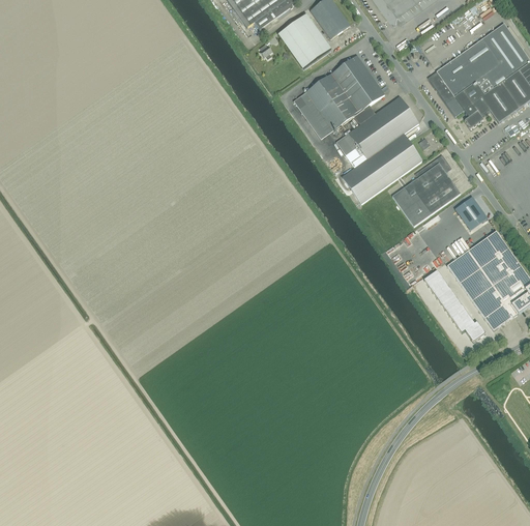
[(229,0),(246,25),(255,20),(260,26),(290,5),(291,6),(293,5),(292,4),(297,0),(229,0)]
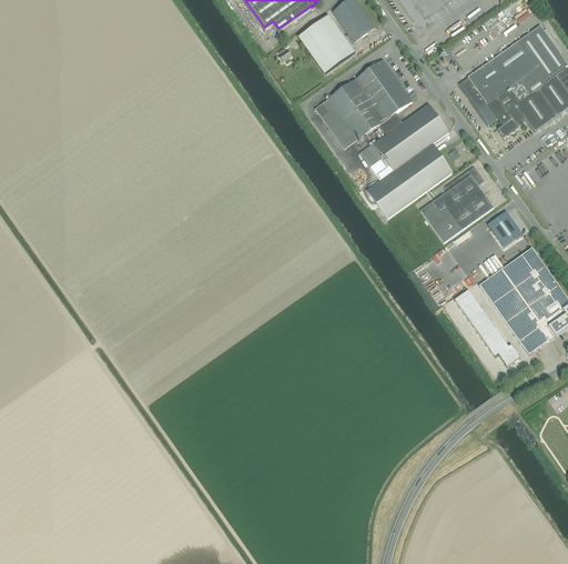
[(347,0),(334,10),(354,39),(375,24),(356,0),(347,0)]
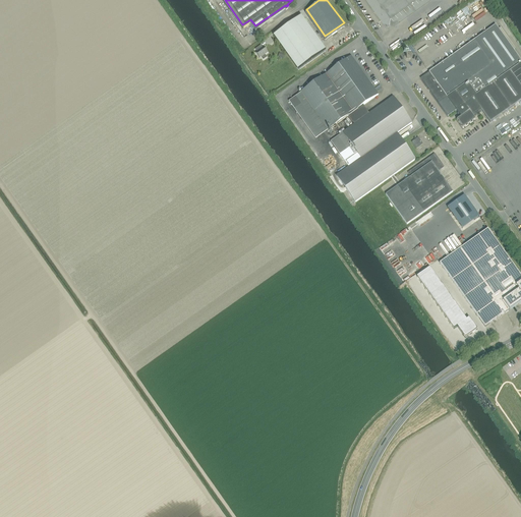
[(370,0),(382,16),(404,0),(370,0)]
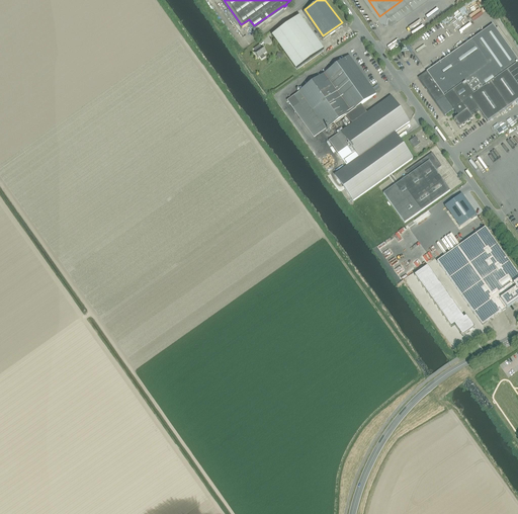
[(412,13),(421,8),(420,7),(424,5),(423,3),(411,11),(412,13)]
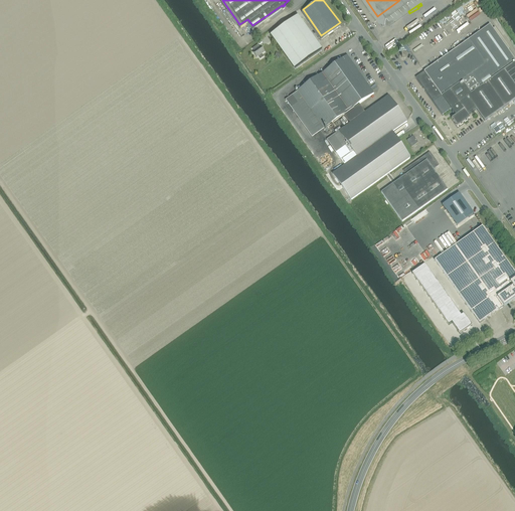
[(271,31),(295,65),(322,46),(298,13),(271,31)]
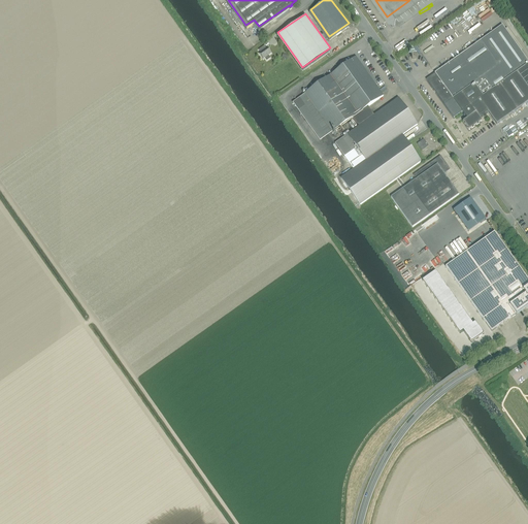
[(454,113),(462,107),(467,115),(463,118),(469,126),(482,117),(480,113),(488,107),(497,121),(527,98),(527,84),(517,68),(527,60),(527,57),(502,22),(426,75),(454,113)]
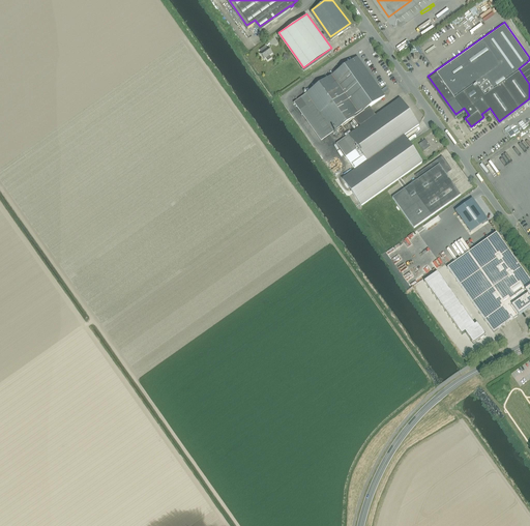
[(267,57),(271,54),(269,52),(272,50),(270,46),(269,47),(265,41),(260,46),(262,49),(260,50),(264,56),(266,54),(267,57)]
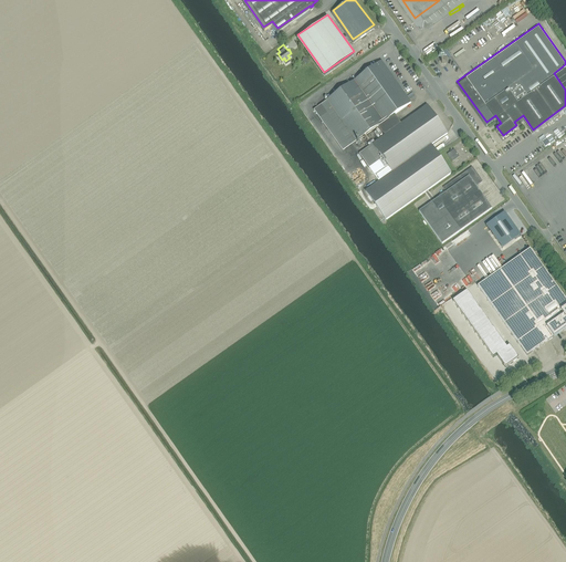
[(366,187),(386,216),(451,169),(431,142),(448,129),(427,102),(401,120),(395,110),(411,99),(381,58),(327,96),(356,137),(378,122),(385,132),(373,141),(390,164),(376,174),(379,178),(366,187)]
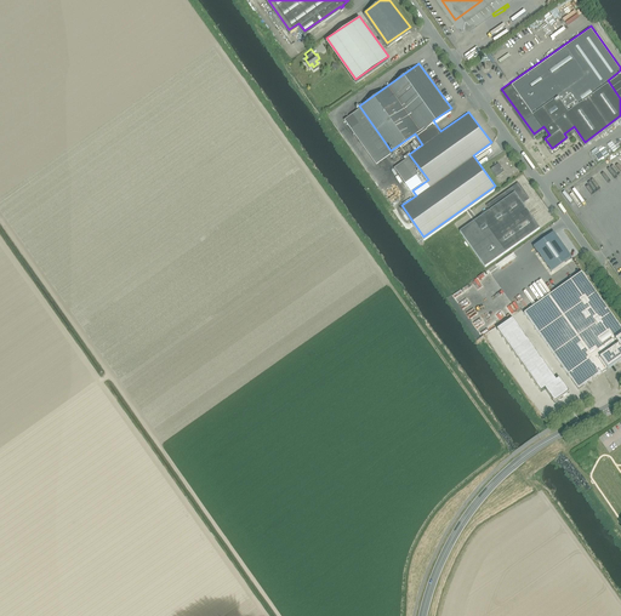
[(499,159),(490,165),(496,172),(503,167),(499,159)]
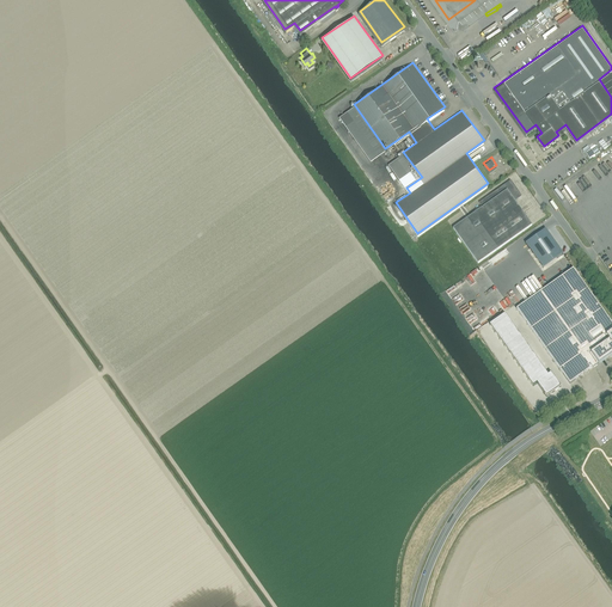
[(476,208),(453,224),(478,259),(532,221),(515,196),(521,191),(510,176),(479,198),(481,201),(473,206),(476,208)]
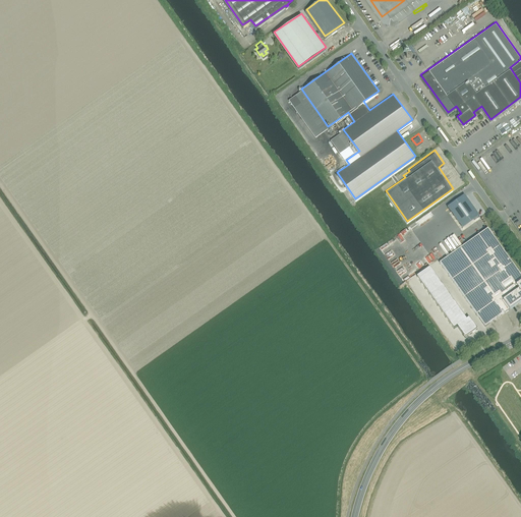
[(464,191),(448,204),(459,221),(476,209),(464,191)]
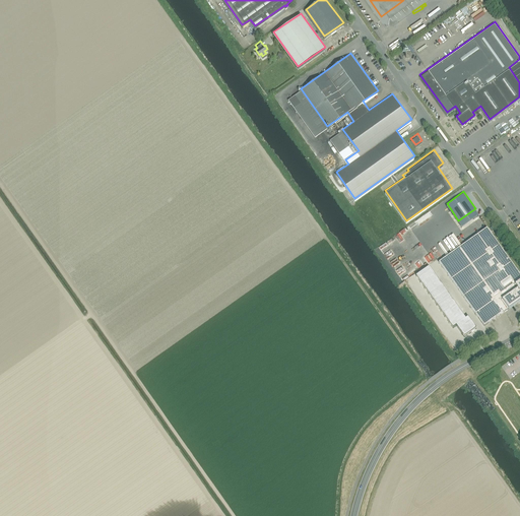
[(519,270),(488,224),(439,258),(484,323),(509,305),(510,306),(519,298),(519,270)]
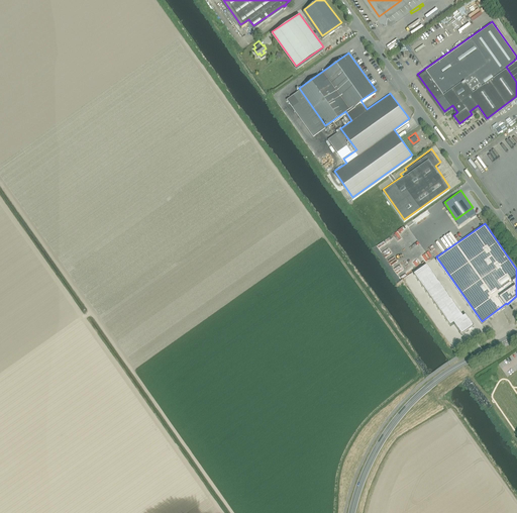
[(424,273),(430,268),(426,262),(420,267),(424,273)]
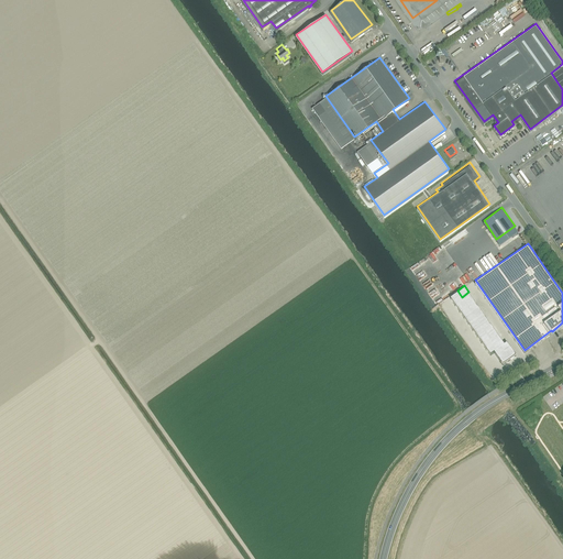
[(462,297),(457,291),(451,295),(455,302),(462,297)]
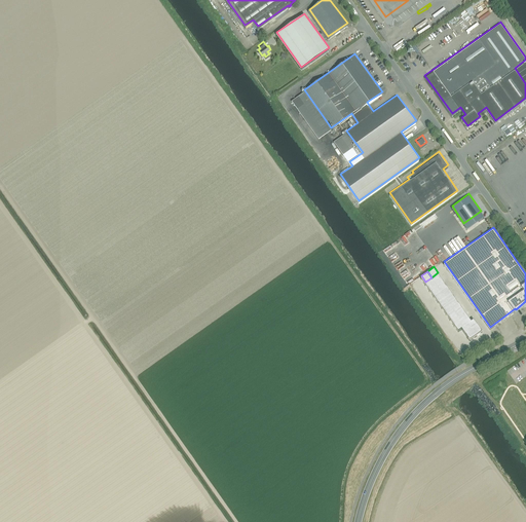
[(436,283),(442,278),(438,272),(431,277),(436,283)]
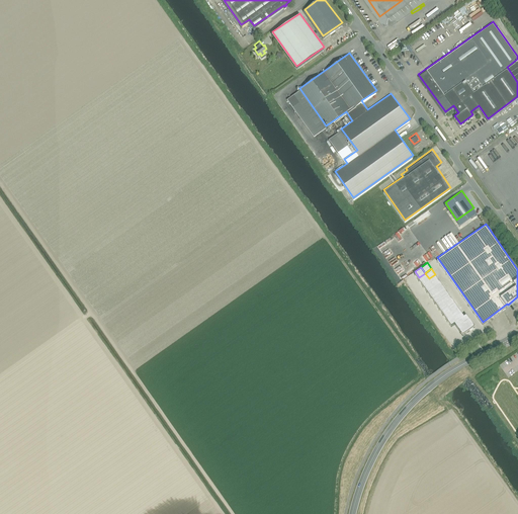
[(429,278),(425,273),(419,277),(423,283),(429,278)]
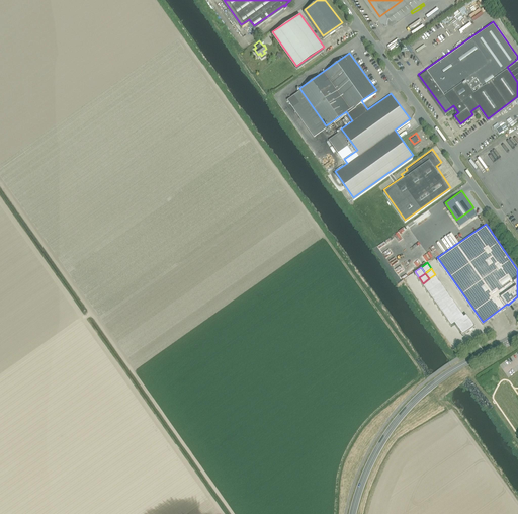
[(440,280),(435,274),(429,278),(433,284),(440,280)]
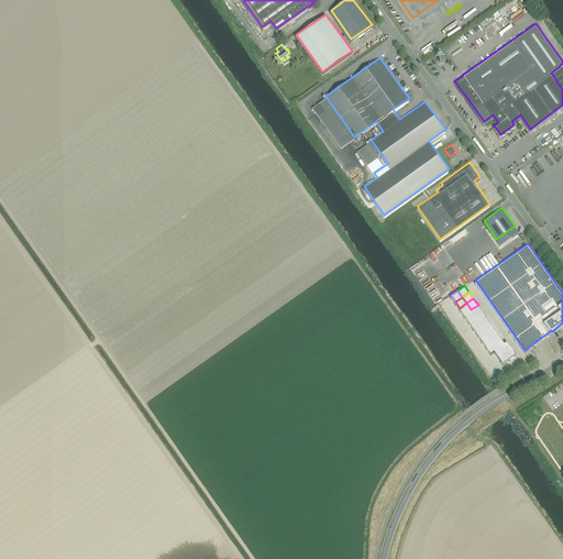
[(471,309),(466,303),(460,308),(464,315),(471,309)]
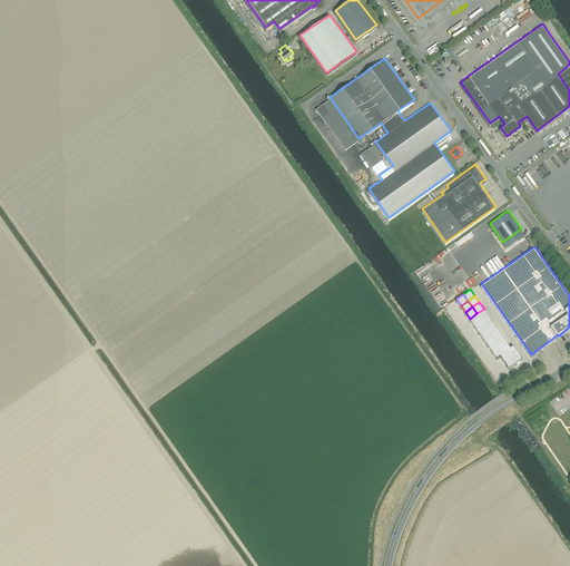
[(481,320),(488,314),(484,309),(477,313),(481,320)]
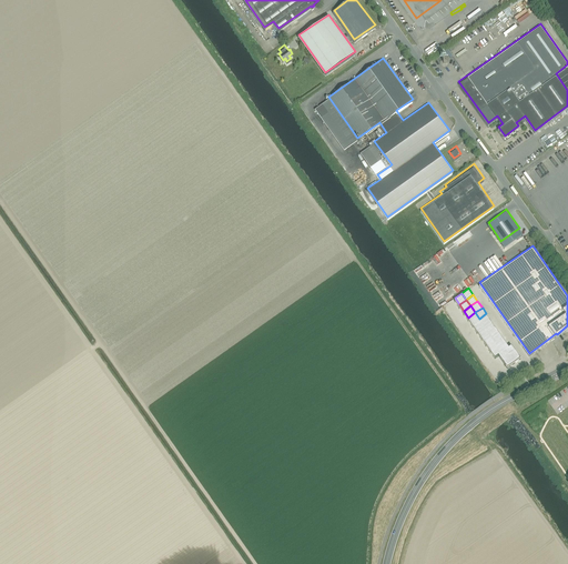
[(479,319),(475,312),(468,318),(473,323),(479,319)]
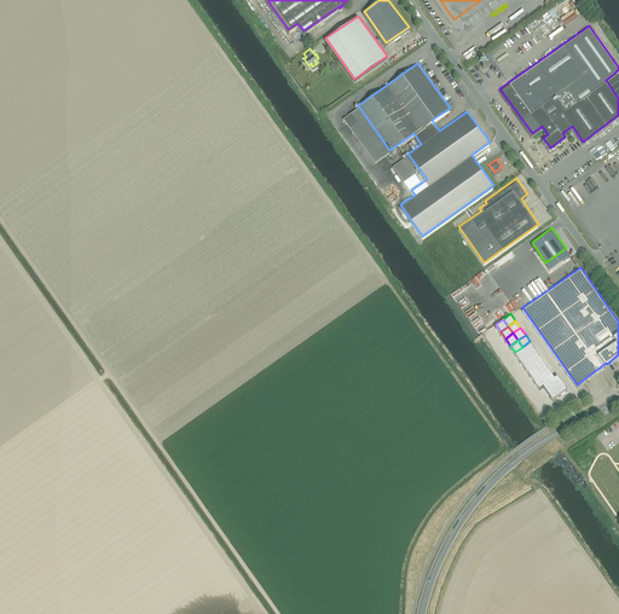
[(527,353),(534,348),(530,341),(522,347),(527,353)]
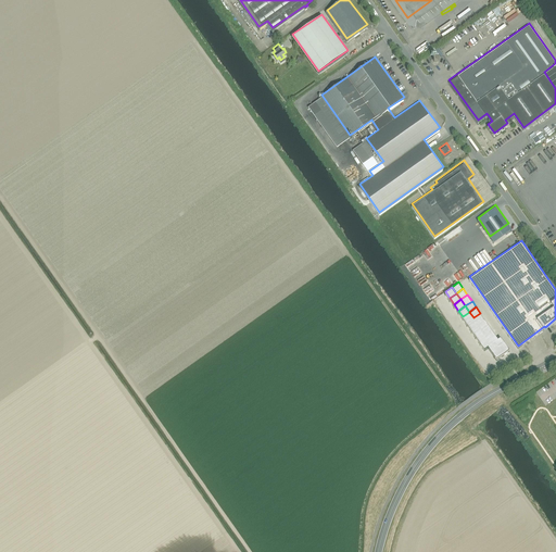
[(474,317),(469,312),(463,316),(467,323),(474,317)]
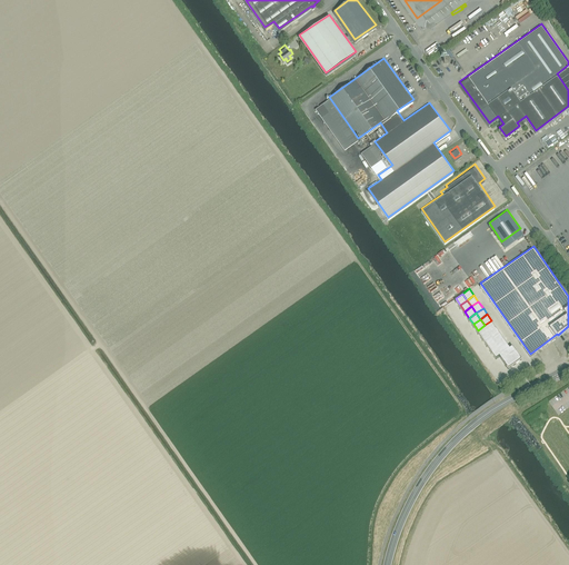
[(497,327),(491,320),(485,325),(489,331),(497,327)]
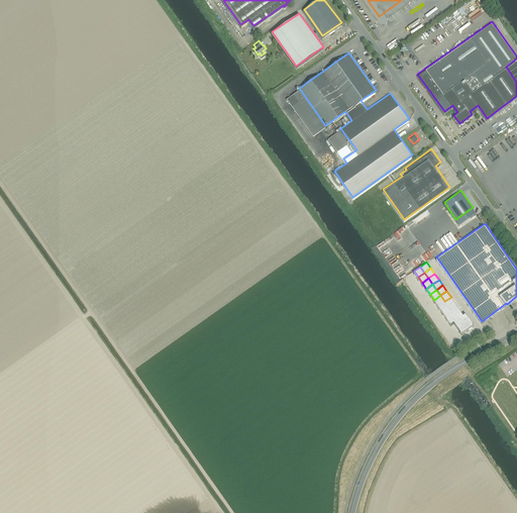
[(444,301),(440,295),(434,300),(438,306),(444,301)]
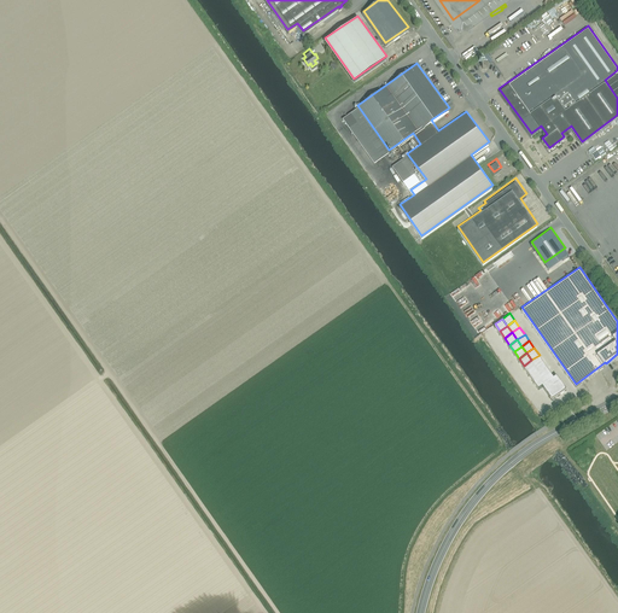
[(536,367),(543,361),(540,355),(531,360),(536,367)]
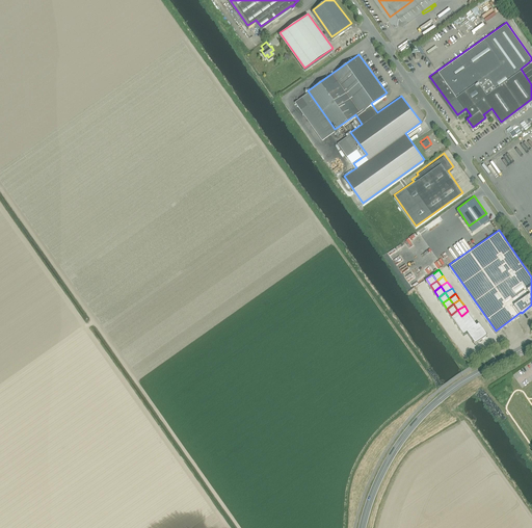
[(461,316),(457,310),(451,315),(455,320),(461,316)]
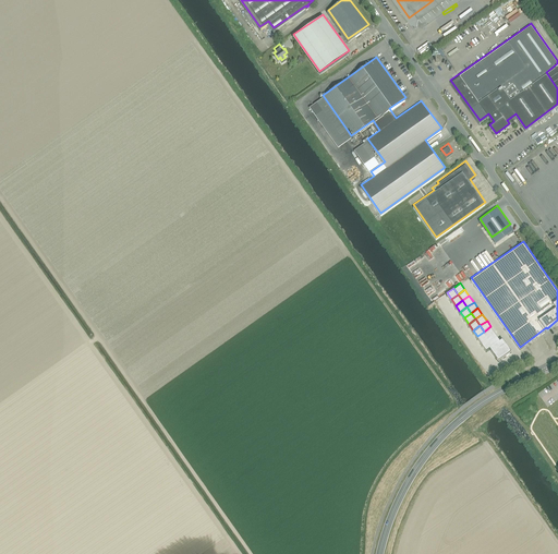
[(488,337),(495,333),(490,326),(484,332),(488,337)]
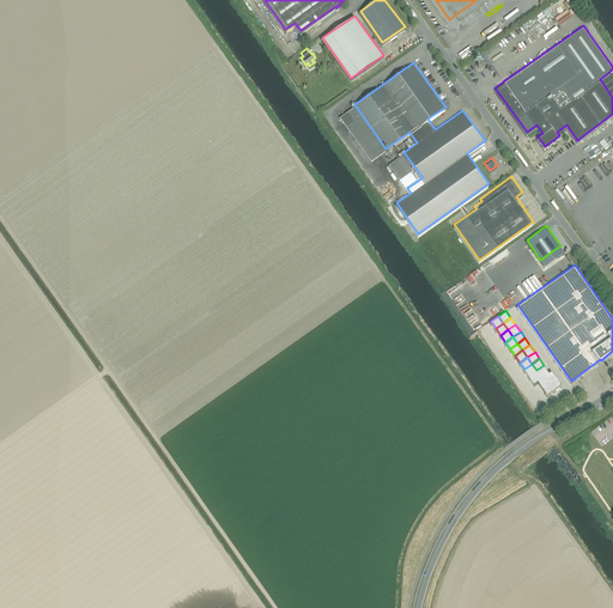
[(536,370),(532,364),(525,369),(529,376),(536,370)]
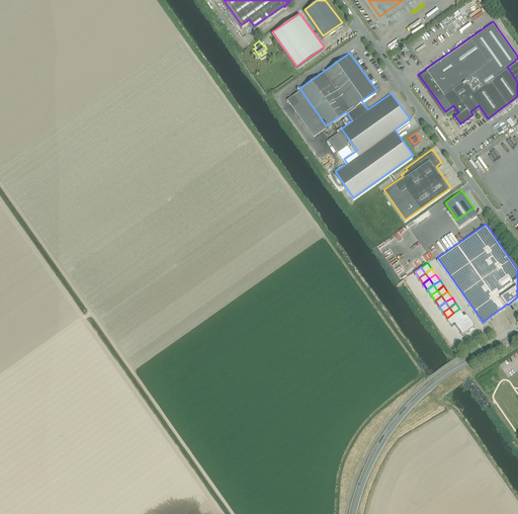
[(460,317),(463,314),(459,309),(453,313),(457,319),(460,317)]
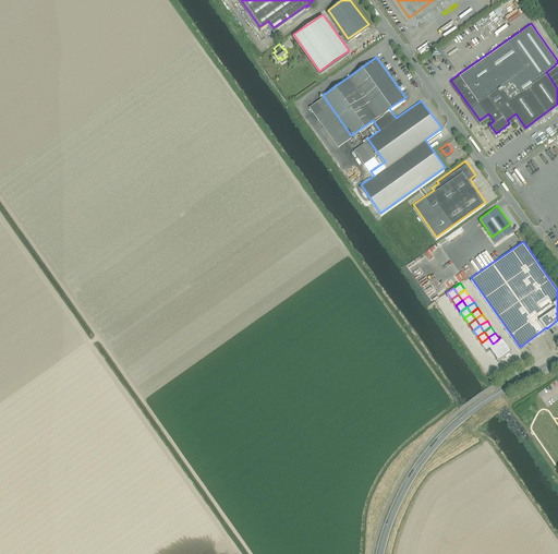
[(493,344),(488,337),(482,342),(486,349),(489,346),(493,344)]
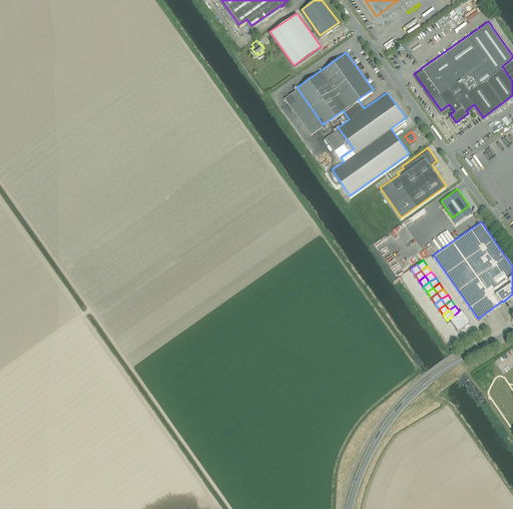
[(469,319),(462,310),(459,311),(456,314),(464,325),(470,321),(469,319)]
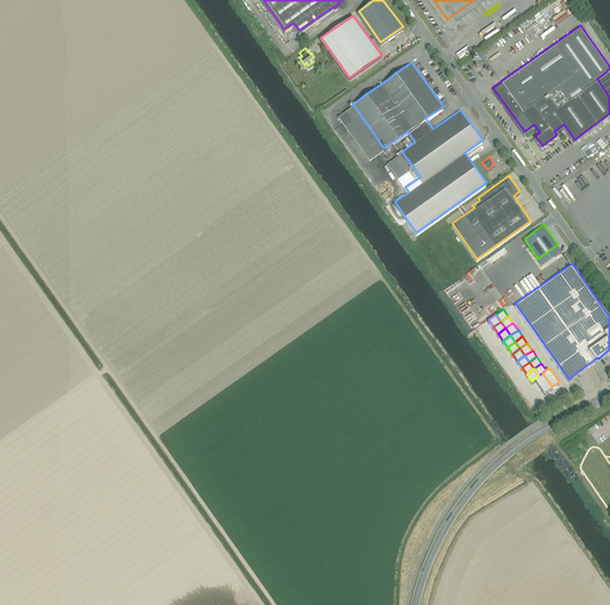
[(552,386),(542,373),(539,375),(535,378),(543,390),(545,391),(552,386)]
